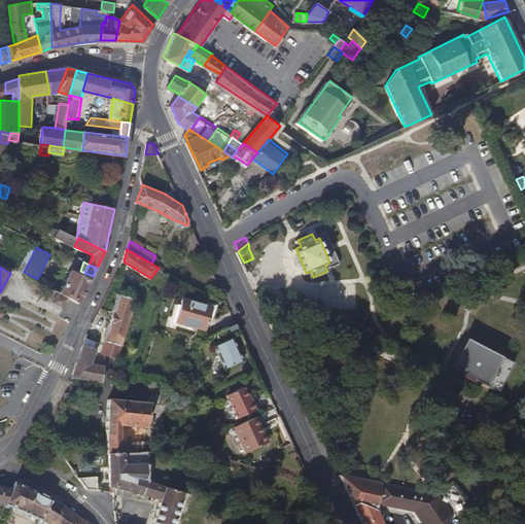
[(91,281),(82,277),(78,275),(70,271),(60,292),(80,303),(91,281)]
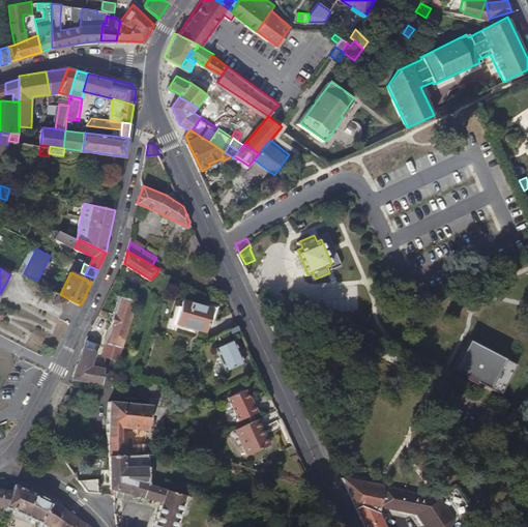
[(83,279),(91,283),(93,277),(85,274),(83,279)]
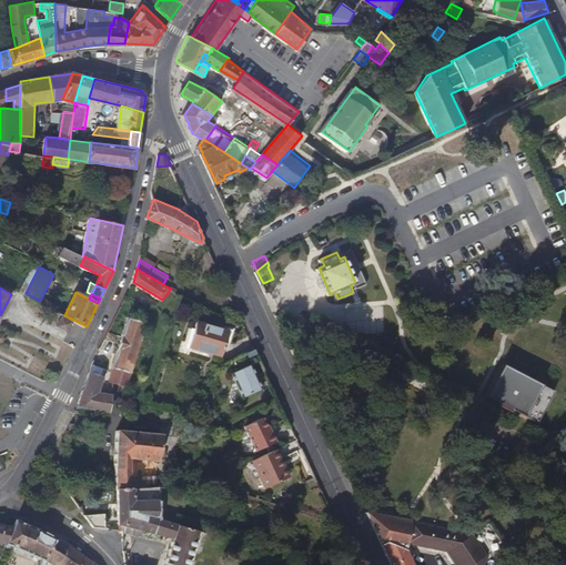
[(157,305),(161,301),(139,294),(138,299),(157,305)]
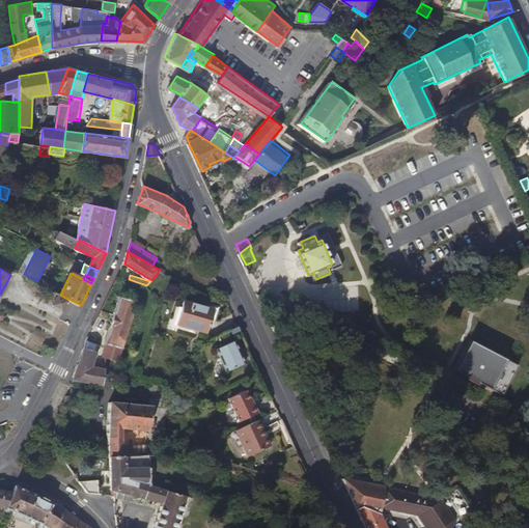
[(57,285),(51,282),(48,287),(55,290),(57,285)]
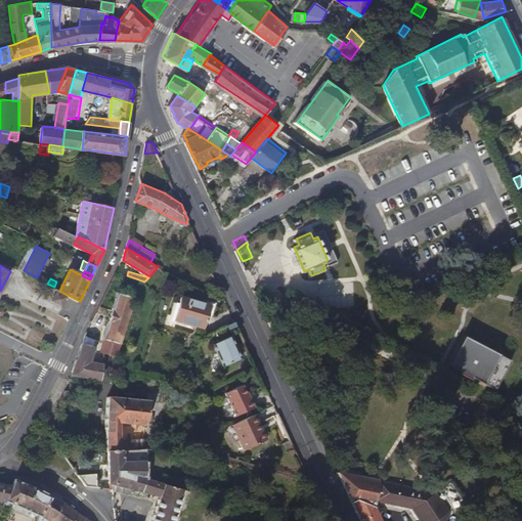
[(67,296),(57,291),(53,299),(62,304),(67,296)]
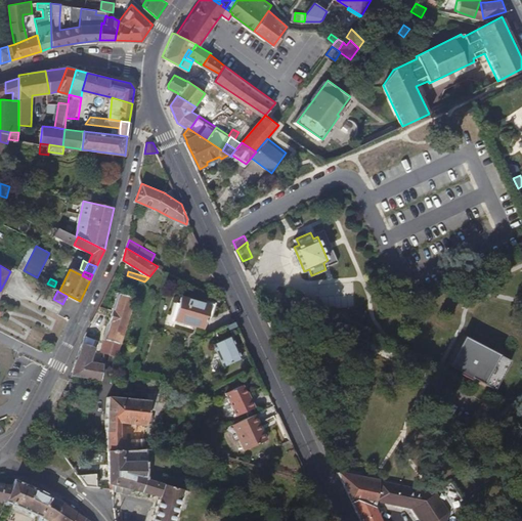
[(131,311),(135,296),(118,292),(113,309),(104,338),(105,338),(102,350),(117,355),(120,342),(121,342),(125,329),(127,329),(127,327),(126,327),(130,313),(131,314),(132,311),(131,311)]
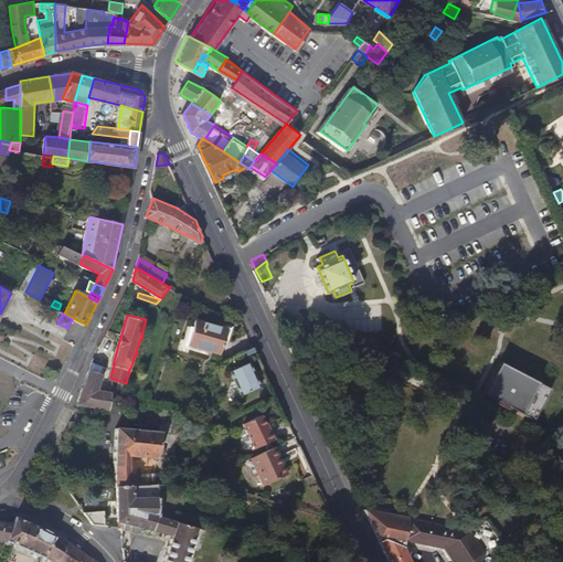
[(230,324),(229,328),(195,319),(194,327),(189,325),(183,347),(211,354),(212,350),(222,352),(225,340),(230,341),(234,325),(230,324)]
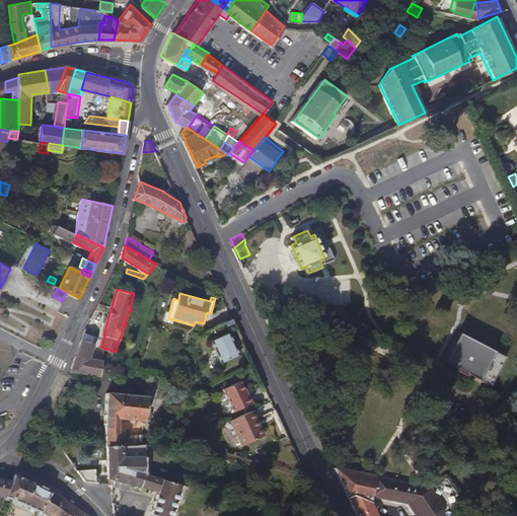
[(243,337),(233,342),(229,332),(212,340),(221,362),(248,349),(243,337)]
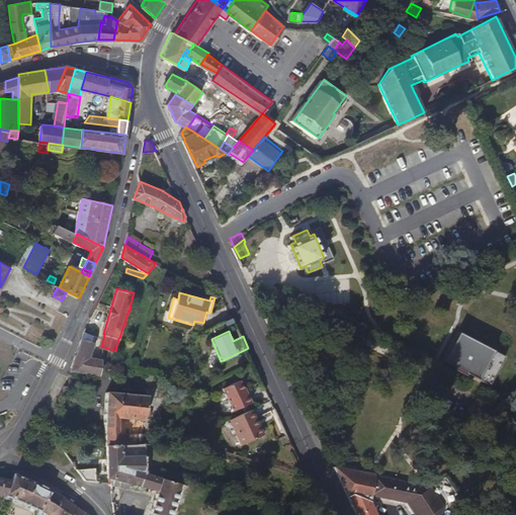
[(507,355),(466,332),(452,356),(493,379),(507,355)]
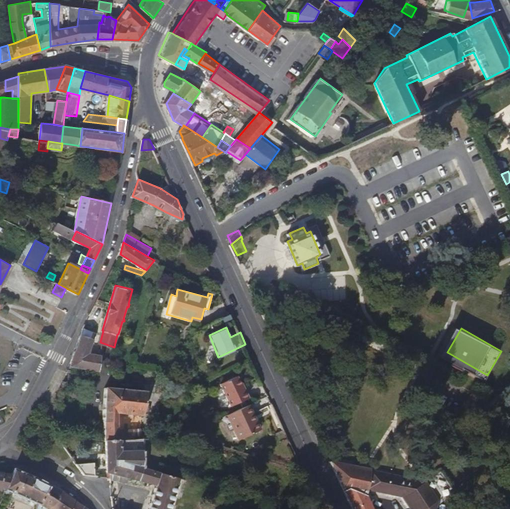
[(79,337),(75,351),(89,353),(90,349),(88,349),(91,339),(96,340),(97,333),(83,329),(79,337)]
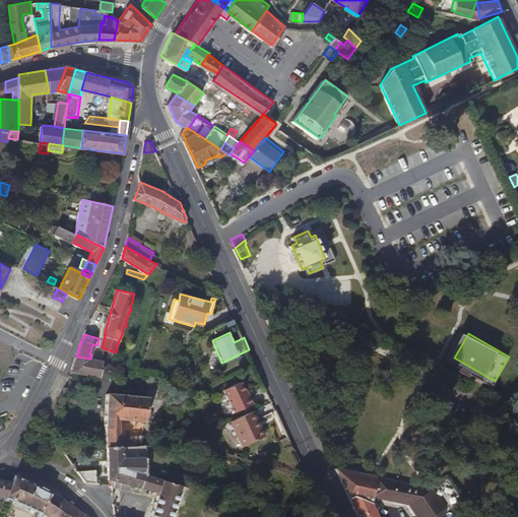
[(103,361),(90,359),(76,357),(71,371),(91,375),(102,376),(103,361)]
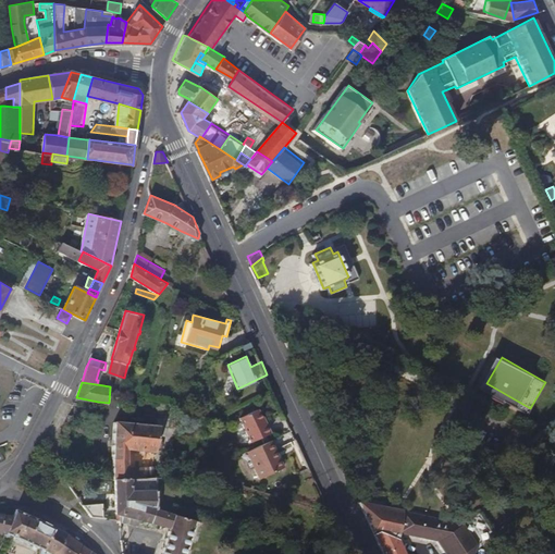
[(263,417),(260,408),(243,417),(254,441),(273,432),(268,422),(266,422),(263,417)]
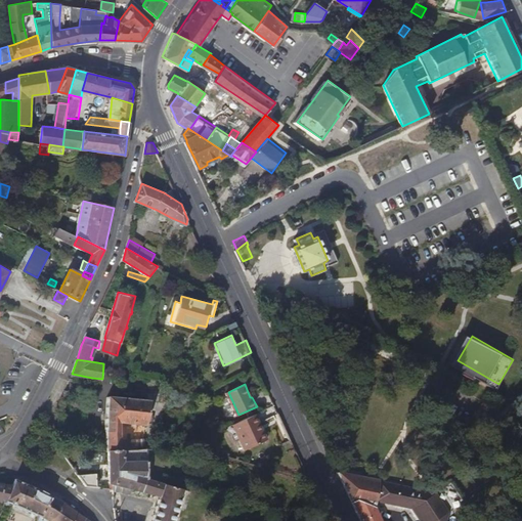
[(151,400),(110,396),(110,449),(123,449),(123,439),(122,422),(148,425),(151,400)]
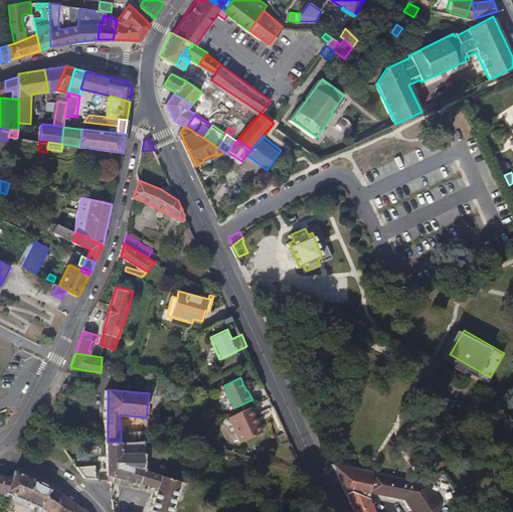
[(254,415),(257,414),(252,405),(230,416),(239,436),(259,427),(254,415)]
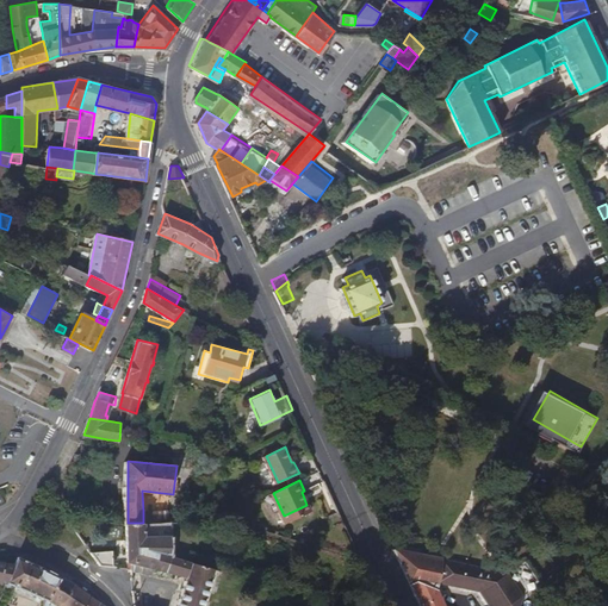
[(143,523),(146,523),(163,523),(163,518),(169,518),(172,511),(143,511),(143,523)]
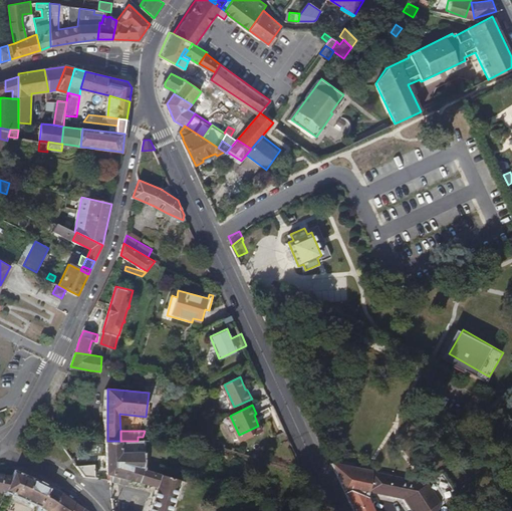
[(122,441),(120,441),(107,441),(109,472),(111,473),(111,472),(116,474),(120,475),(126,477),(140,481),(143,473),(148,473),(148,472),(148,471),(145,470),(145,454),(122,455),(122,441)]
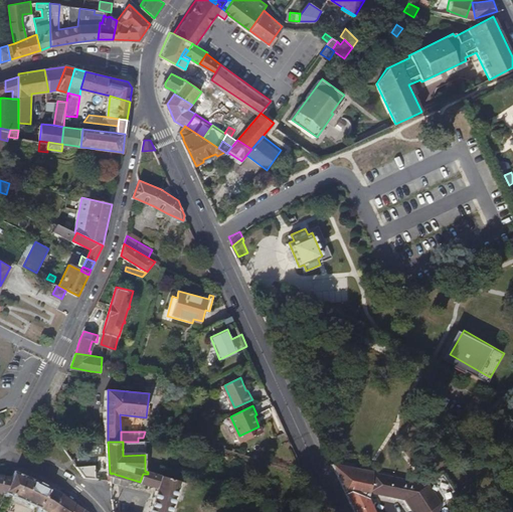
[(145,455),(145,442),(138,442),(123,442),(123,456),(145,455)]
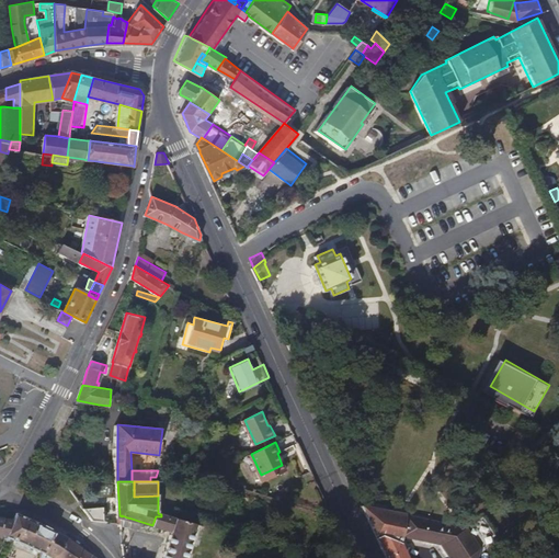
[(408,515),(408,513),(364,504),(387,555),(388,557),(409,557),(403,543),(405,536),(444,544),(452,557),(478,557),(480,548),(468,528),(408,515)]
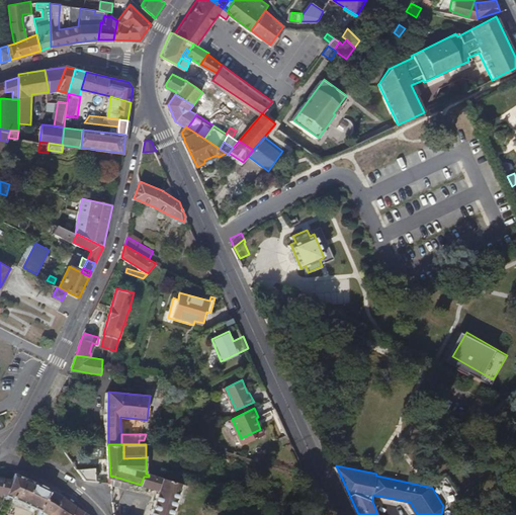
[(97,481),(97,467),(79,468),(87,480),(97,481)]
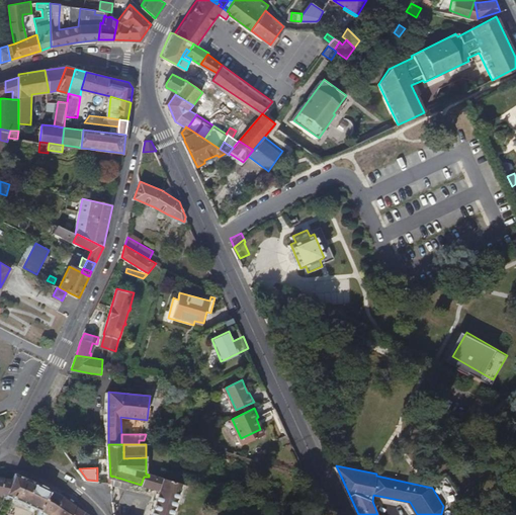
[(16,473),(14,479),(7,495),(6,497),(9,499),(13,496),(40,509),(43,510),(52,489),(37,482),(16,473)]
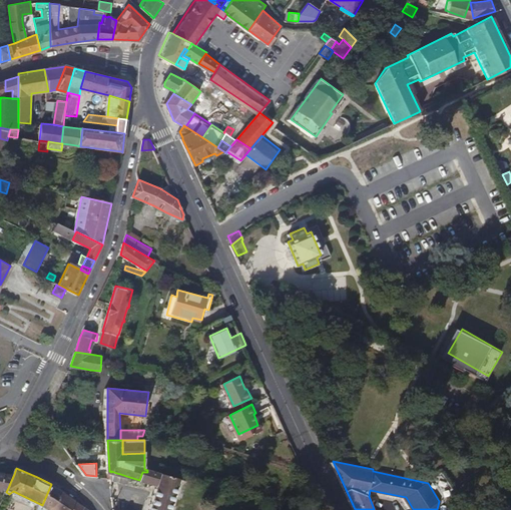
[(0,488),(7,490),(14,474),(0,471),(0,488)]
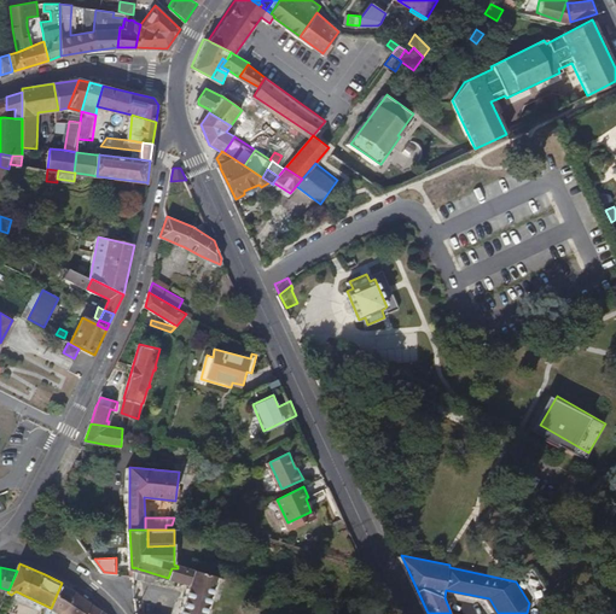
[(190,583),(193,571),(178,567),(178,568),(172,568),(168,578),(190,583)]
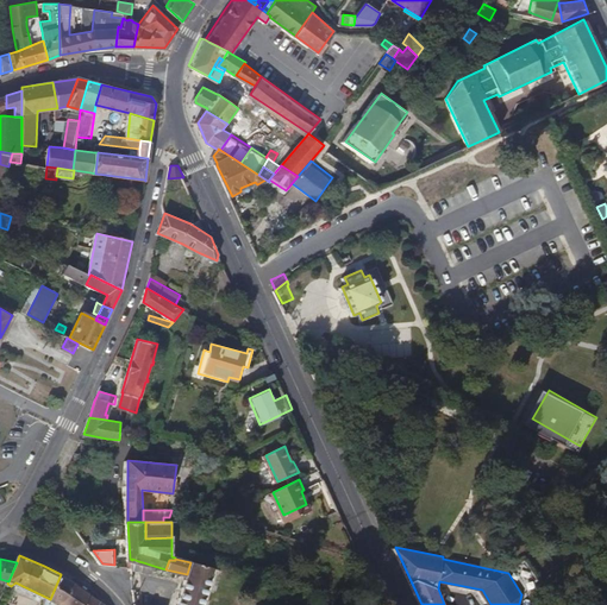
[(191,562),(187,574),(177,604),(201,604),(213,567),(191,562)]
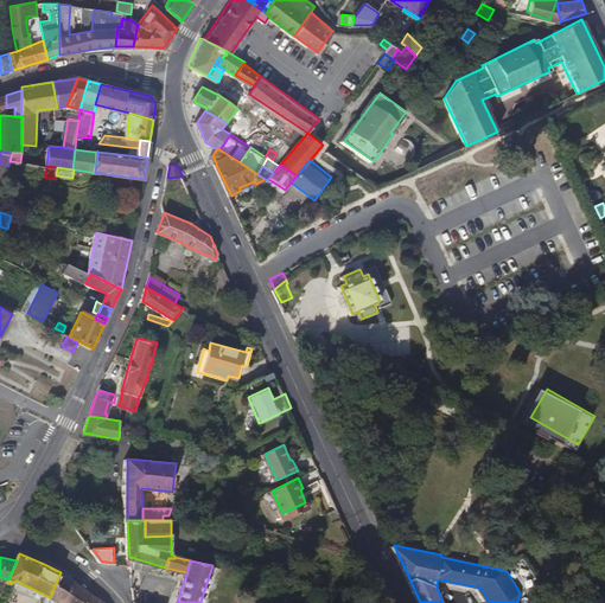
[(50,597),(57,600),(69,577),(61,572),(50,597)]
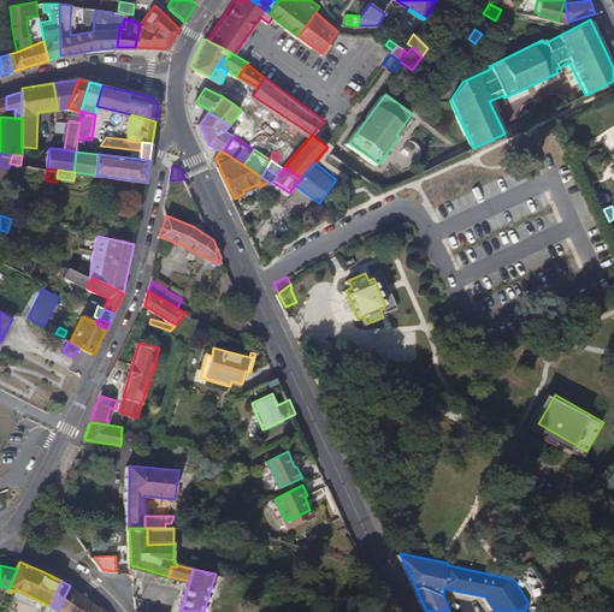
[(62,611),(74,587),(70,586),(58,608),(62,611)]
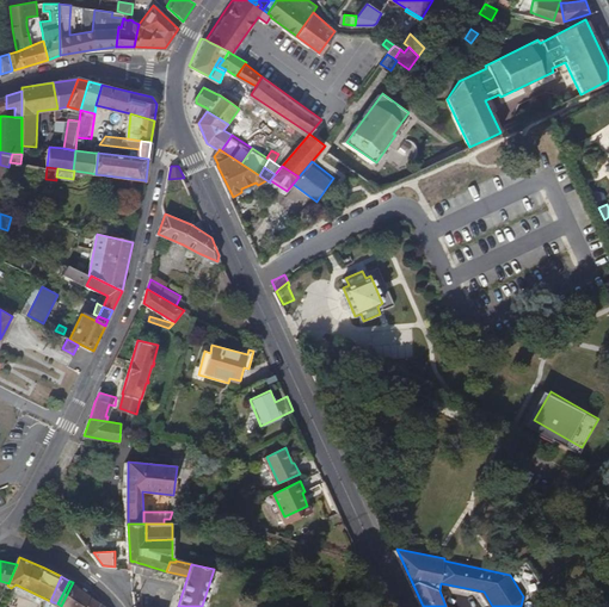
[(97,606),(100,602),(93,598),(73,582),(61,606),(60,606),(97,606)]
